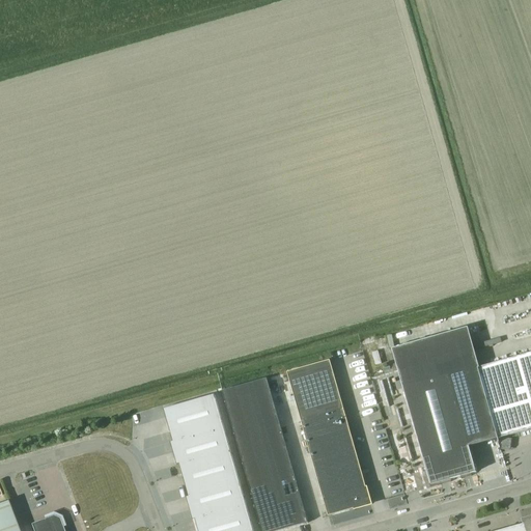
[(530,353),(478,368),(498,439),(530,428),(530,353)]
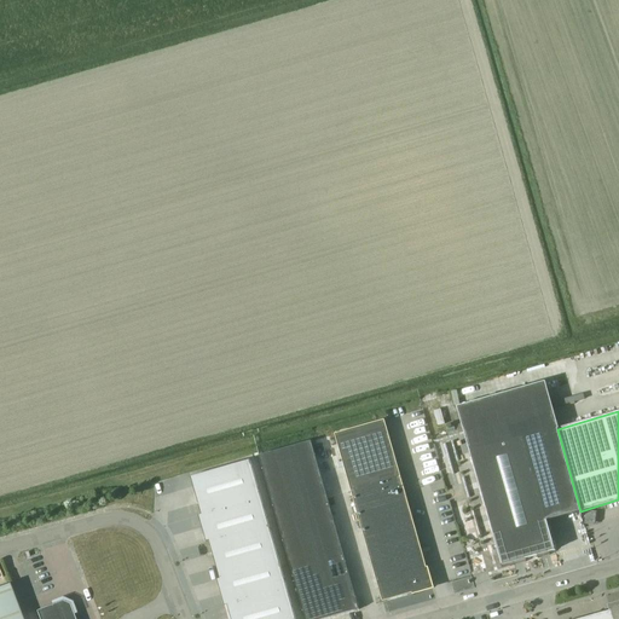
[(426,568),(400,476),(385,421),(335,434),(382,602),(412,594),(412,595),(414,595),(414,594),(432,588),(427,570),(428,568),(428,567),(426,568)]
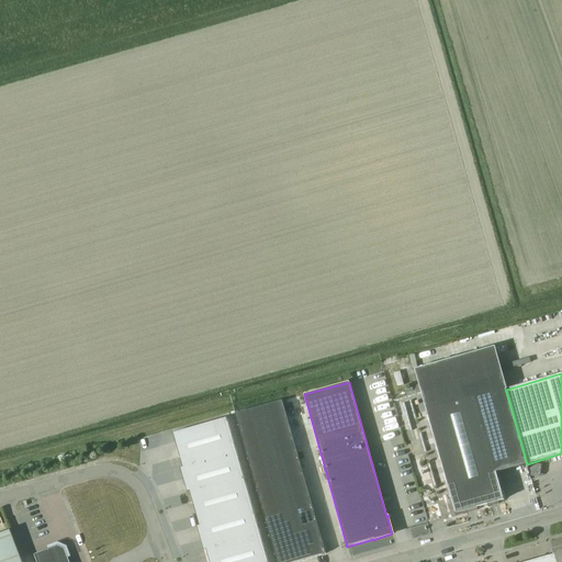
[(474,398),(427,413),(456,514),(503,499),(474,398)]
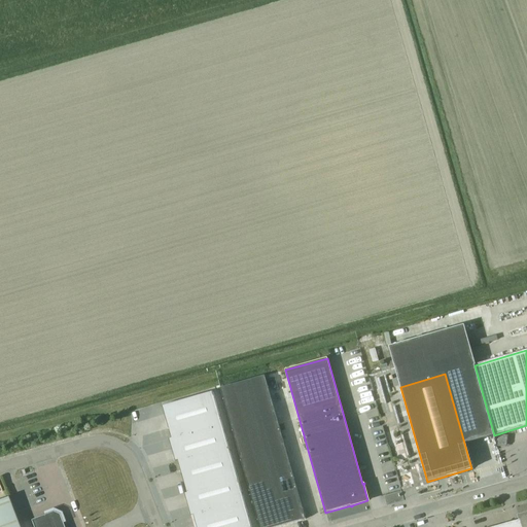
[(265,376),(220,388),(259,526),(278,526),(306,519),(265,376)]
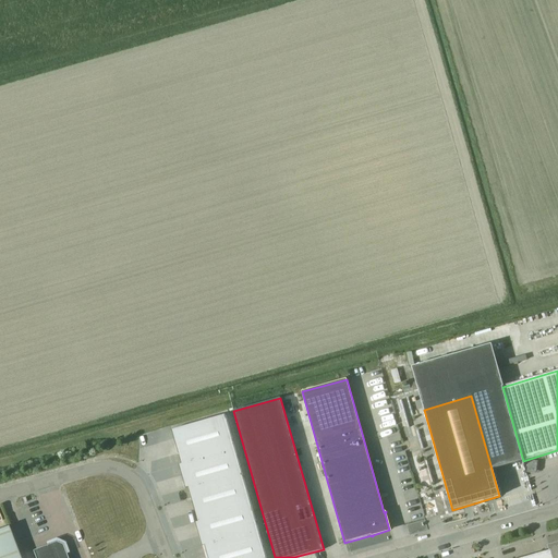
[(172,431),(182,464),(235,449),(227,420),(226,415),(172,431)]
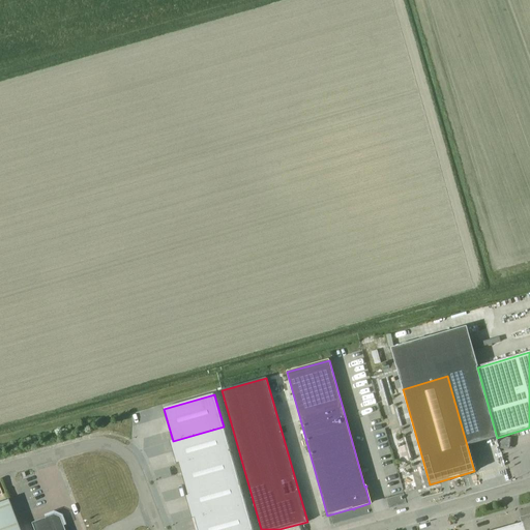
[(230,449),(224,427),(173,441),(170,442),(176,464),(179,464),(230,449)]
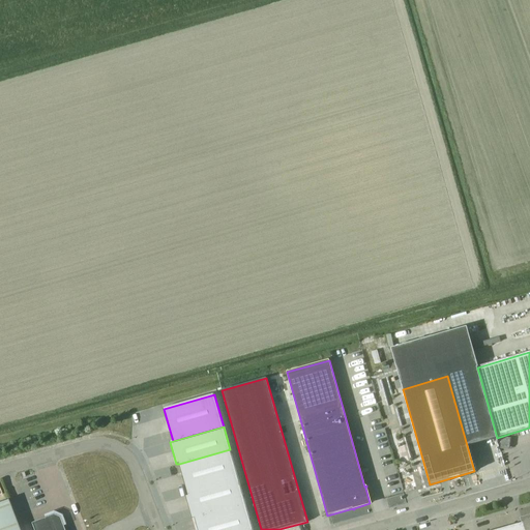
[(179,464),(188,496),(239,481),(230,449),(179,464)]
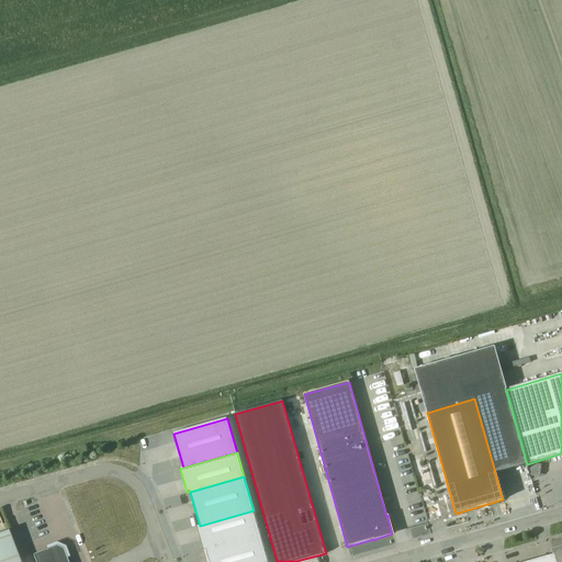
[(204,550),(206,550),(260,535),(254,510),(200,526),(198,527),(204,550)]
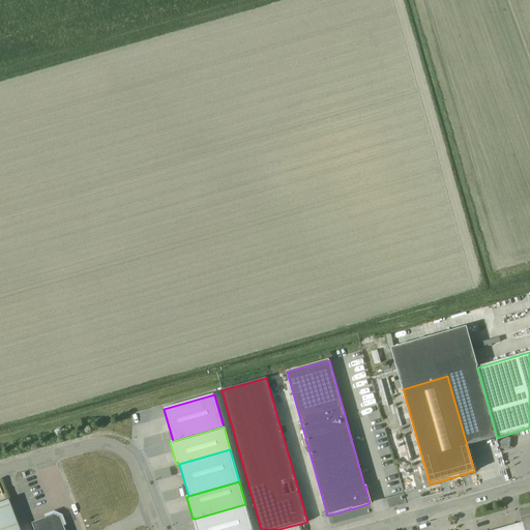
[(0,503),(0,529),(18,529),(7,501),(0,503)]
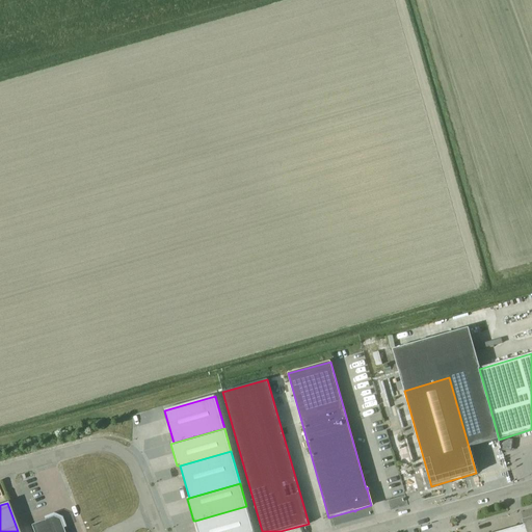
[(253,531),(246,506),(195,521),(198,531),(253,531)]
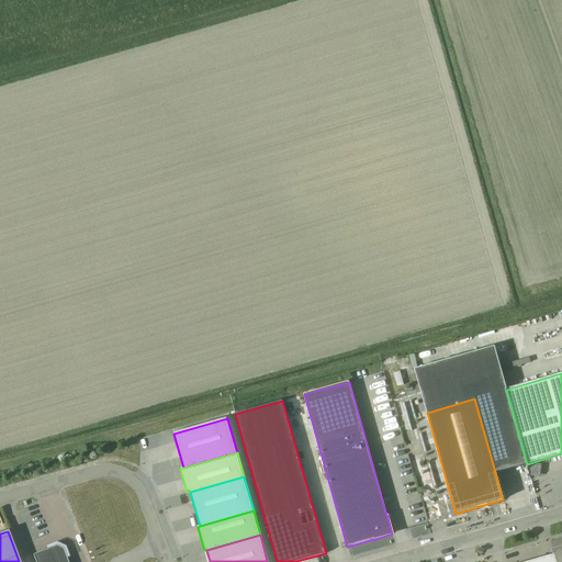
[(67,561),(63,549),(56,546),(33,554),(35,561),(67,561)]
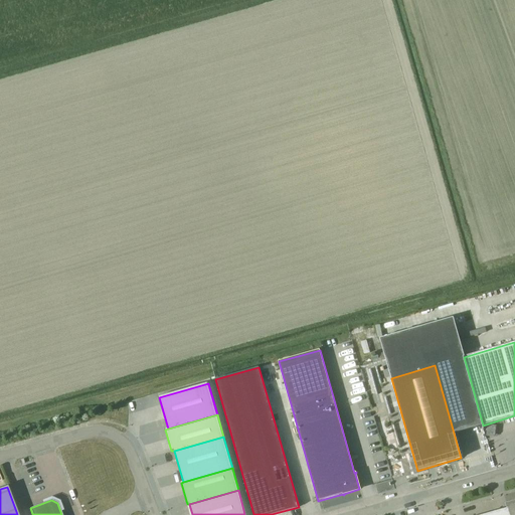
[(500,510),(501,514),(514,514),(514,502),(506,505),(508,508),(500,510)]
